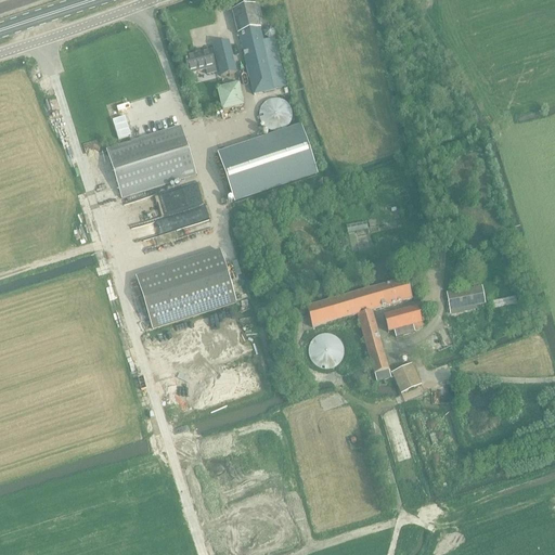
[(254,95),(286,88),(274,39),(262,42),(259,30),(260,29),(255,8),(232,13),(237,35),(239,35),(254,95)]
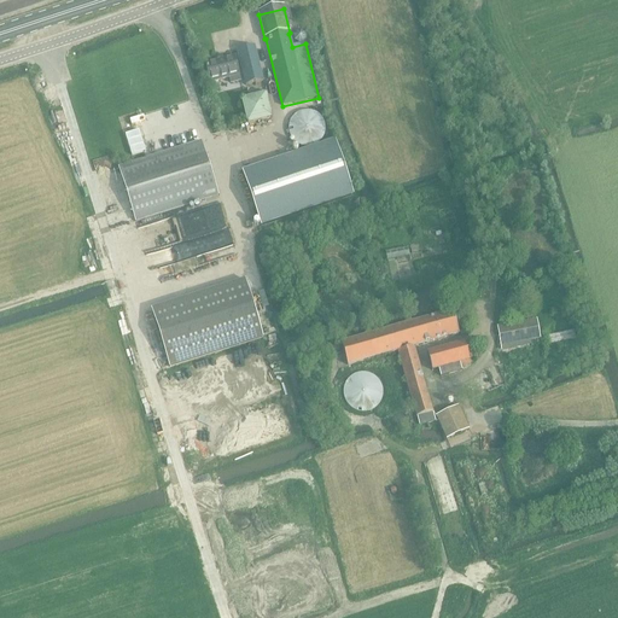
[(303,42),(305,39),(305,35),(301,31),(296,33),(293,38),(295,41),(298,44),(303,42)]
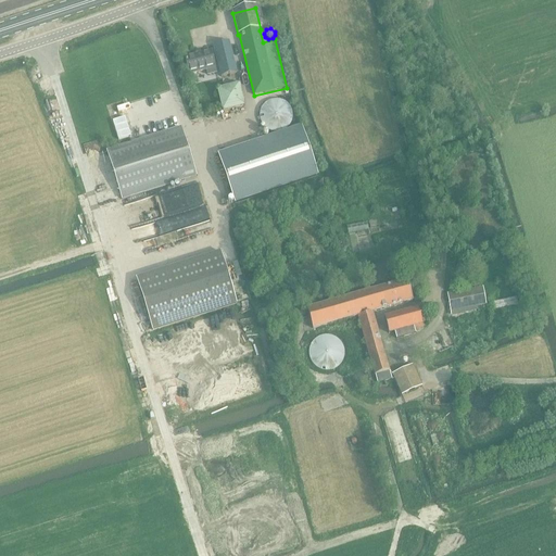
[(220,77),(236,73),(228,43),(213,47),(220,77)]
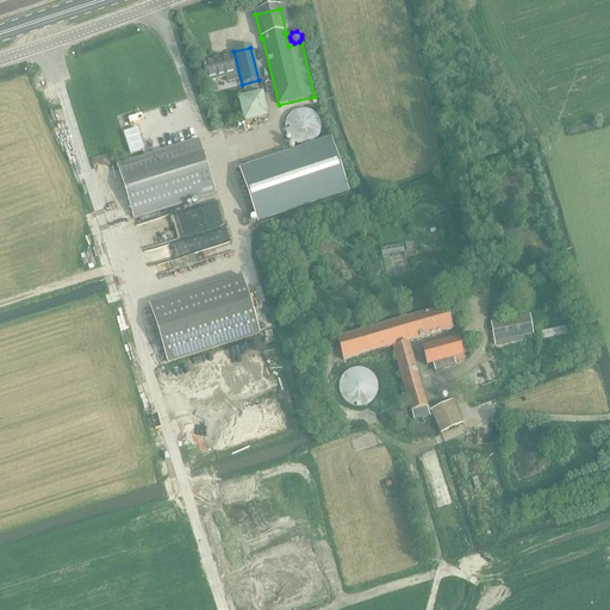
[(228,83),(237,81),(232,57),(204,64),(207,82),(226,79),(228,83)]
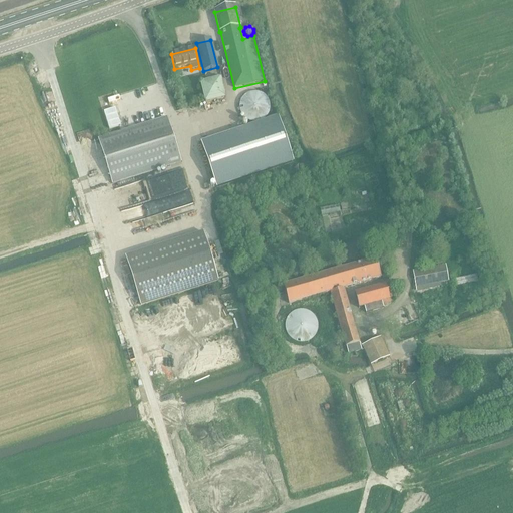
[(205,102),(225,97),(220,79),(201,84),(205,102)]
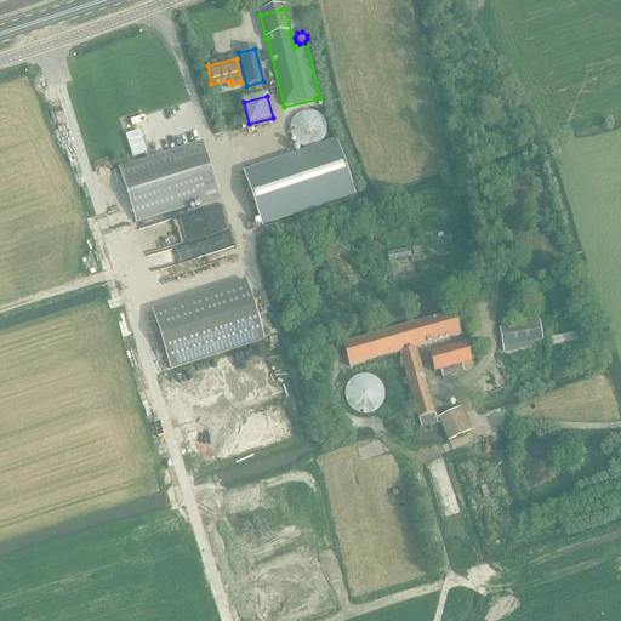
[(324,120),(322,117),(319,114),(317,113),(313,112),(309,112),(306,112),(302,113),(298,114),(296,117),(294,119),(291,123),(290,126),(290,130),(290,134),(291,136),(292,140),(295,142),(297,144),(301,147),(305,148),(308,148),(312,148),(315,147),(319,146),(322,143),(324,141),(325,137),(326,134),(328,130),(326,126),(326,123),(324,120)]
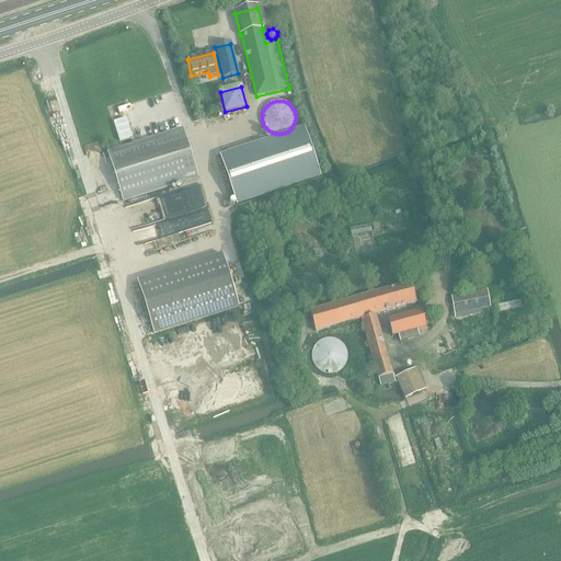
[(304,128),(220,157),(237,205),(320,178),(304,128)]
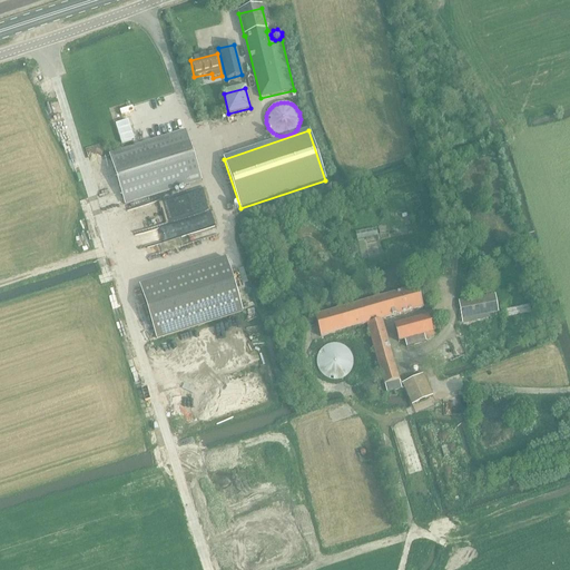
[(125,205),(200,182),(185,131),(109,155),(125,205)]
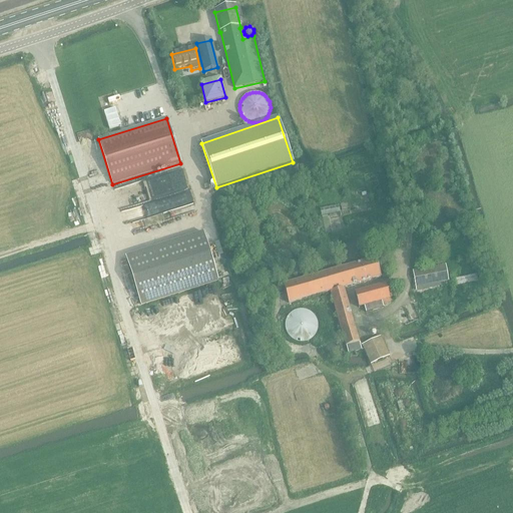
[(340,212),(338,205),(320,209),(322,215),(340,212)]
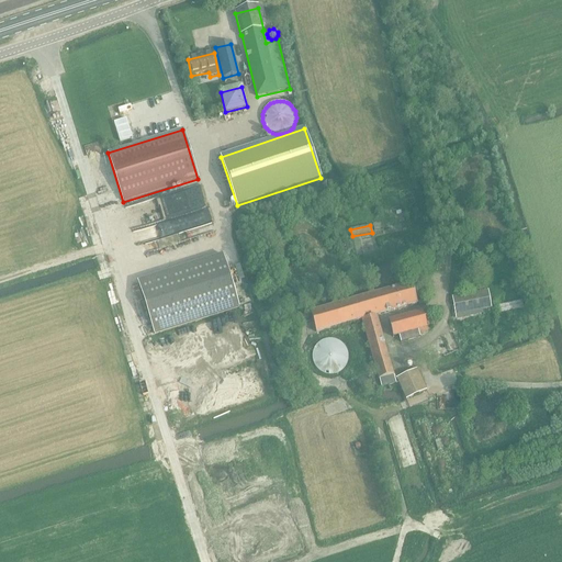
[(223,256),(137,282),(154,334),(238,307),(223,256)]
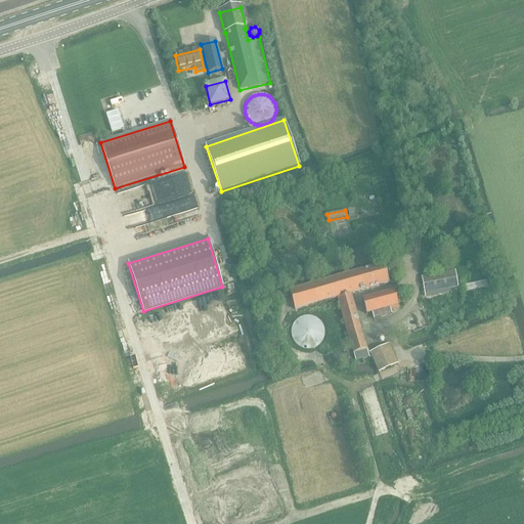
[(350,294),(389,284),(383,263),(289,290),(294,310),(337,298),(352,354),(354,361),(368,357),(350,294)]
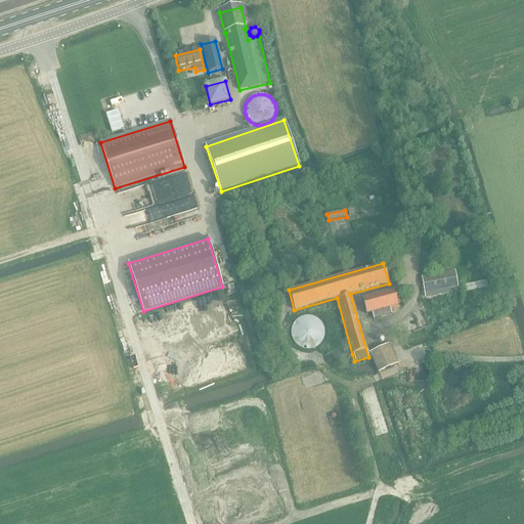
[(425,294),(456,288),(453,271),(422,277),(425,294)]
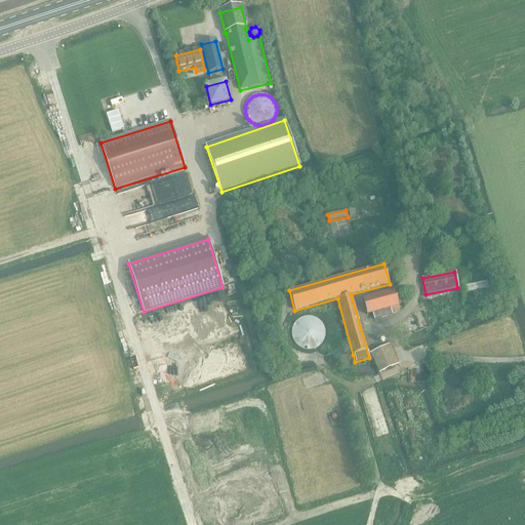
[(466,292),(489,288),(487,282),(472,285),(470,276),(460,278),(462,287),(465,286),(466,292)]
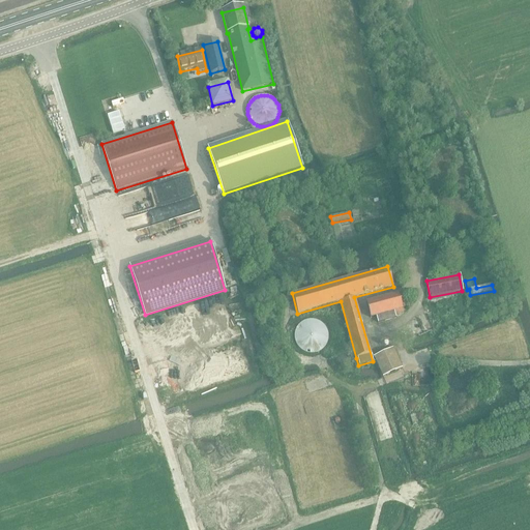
[(394,312),(403,308),(399,294),(365,303),(370,318),(376,317),(378,323),(395,318),(394,312)]
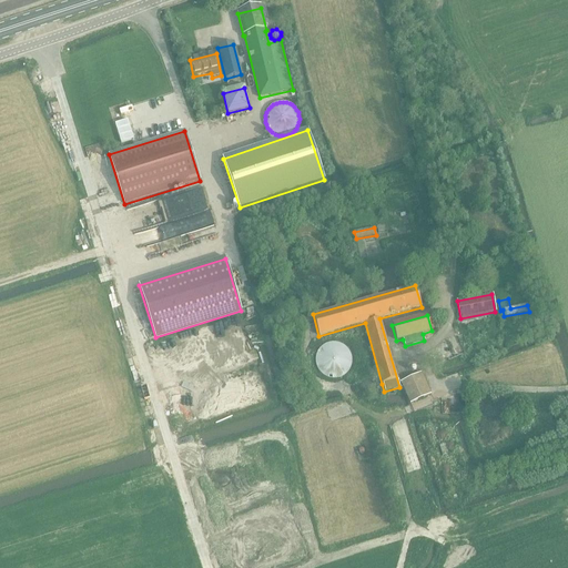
[(350,351),(347,347),(344,345),(341,343),(337,342),(334,342),(331,342),(327,343),(324,345),(321,347),(318,350),(317,353),(316,356),(315,359),(315,363),(316,366),(318,369),(321,373),(323,375),(326,376),(330,377),(333,378),(336,378),(341,377),(344,375),(346,373),(348,371),(351,367),(352,364),(352,361),(352,357),(351,354),(350,351)]
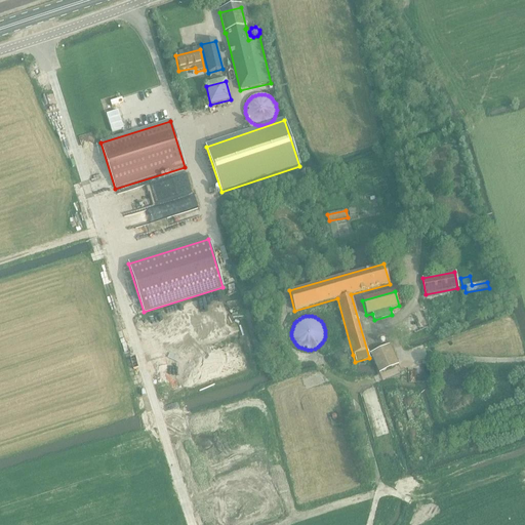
[(378,373),(398,365),(390,346),(370,354),(378,373)]
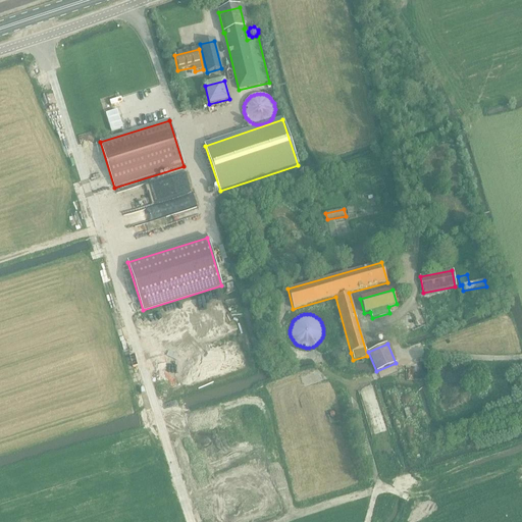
[(411,407),(404,409),(408,419),(414,417),(411,407)]
